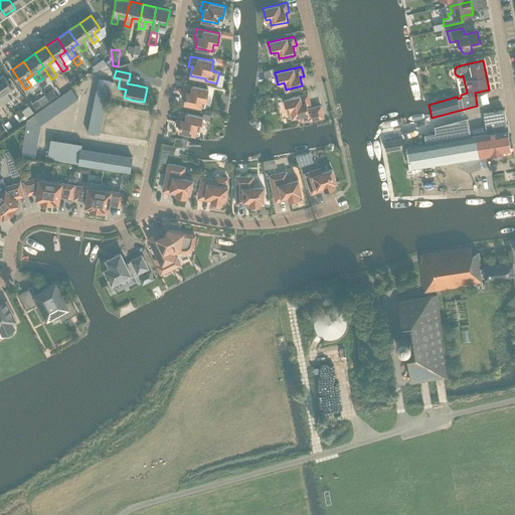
[(3,74),(0,76),(0,94),(1,96),(6,103),(11,100),(6,93),(12,88),(3,74)]
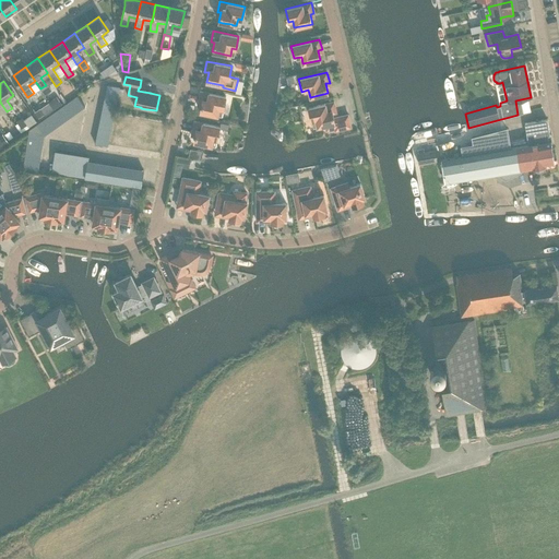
[(119,87),(107,84),(105,94),(117,97),(119,87)]
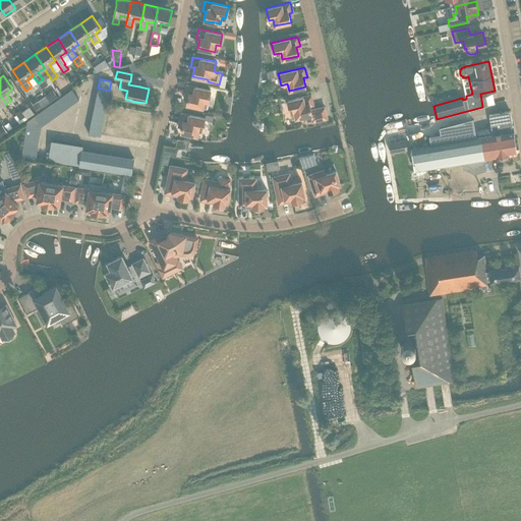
[(203,108),(205,101),(208,102),(211,90),(187,84),(185,95),(188,96),(186,104),(203,108)]
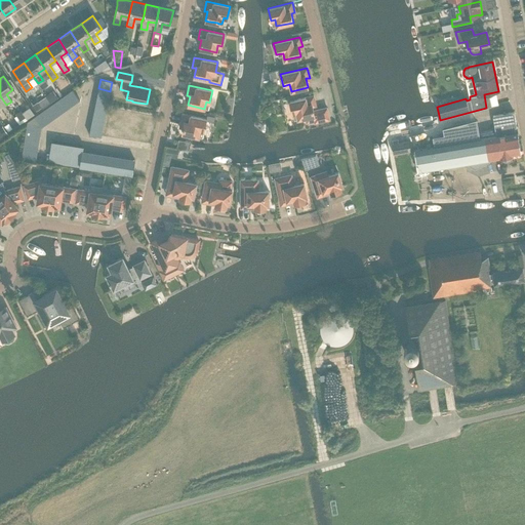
[(110,91),(98,88),(96,97),(109,101),(110,91)]
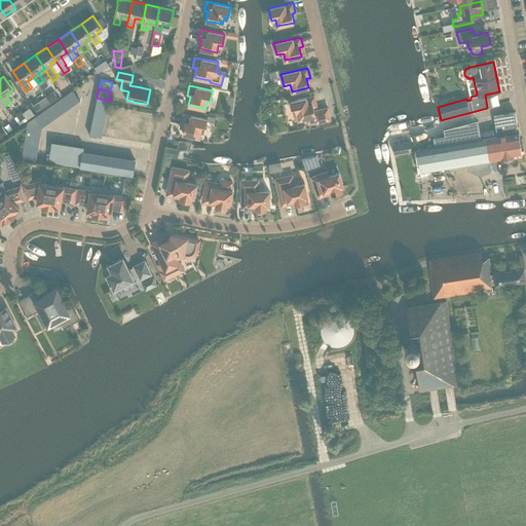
[(52,90),(45,96),(46,97),(50,103),(58,98),(57,96),(52,90)]
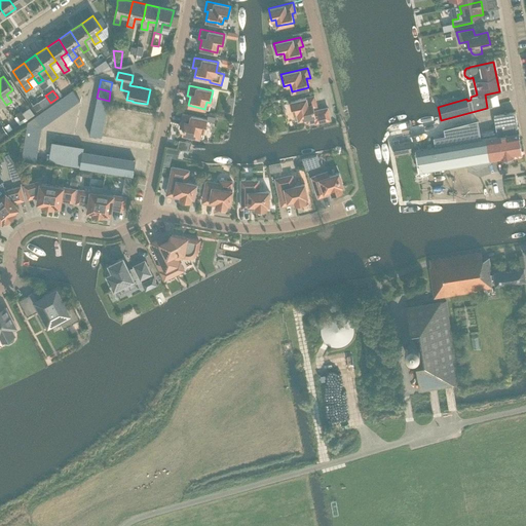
[(80,100),(73,90),(65,96),(72,106),(80,100)]
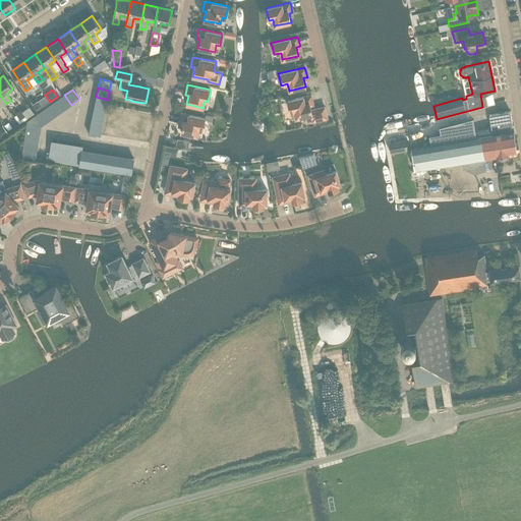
[(26,100),(33,96),(29,91),(23,94),(26,100)]
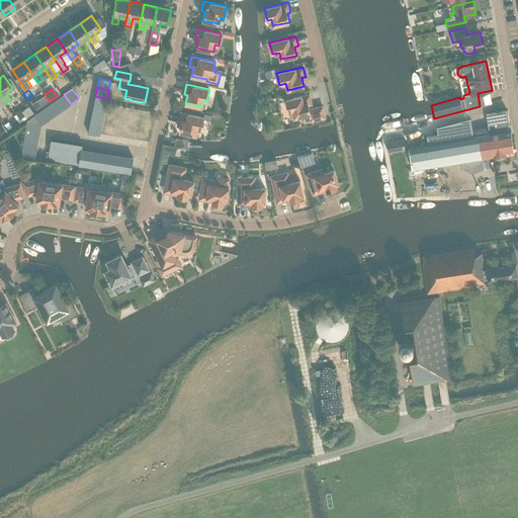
[(64,109),(71,104),(64,94),(57,100),(64,109)]
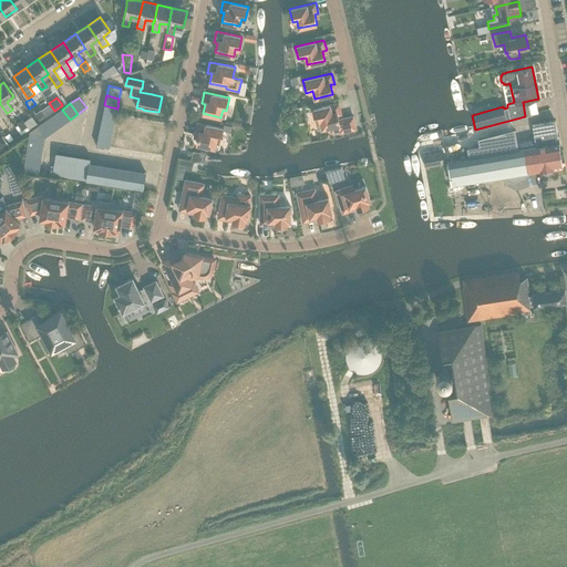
[(341,114),(339,103),(313,109),(316,122),(320,121),(321,129),(330,126),(331,132),(343,129),(343,132),(356,129),(353,116),(339,120),(338,115),(341,114)]
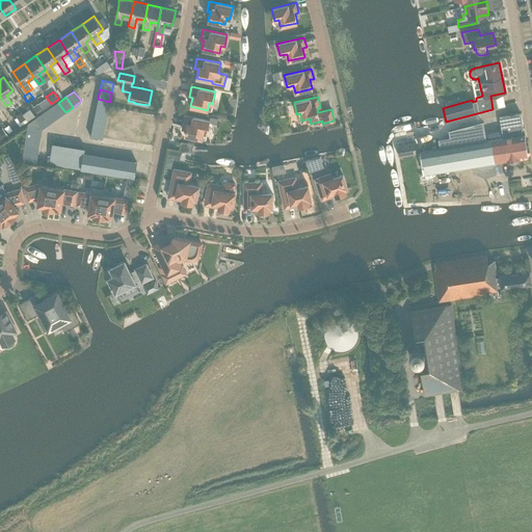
[(110,102),(98,99),(97,108),(108,111),(110,102)]
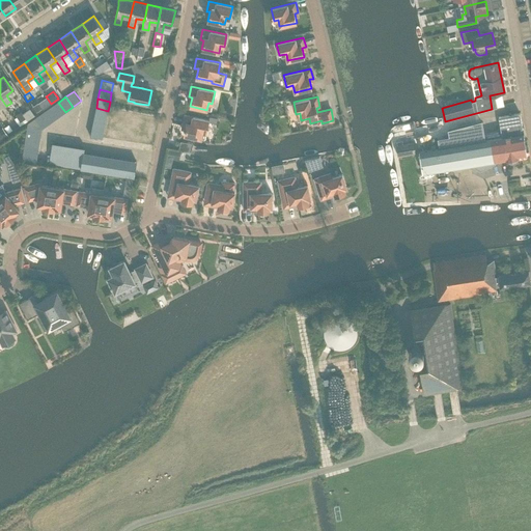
[(37,104),(32,107),(36,112),(42,108),(38,103),(37,104)]
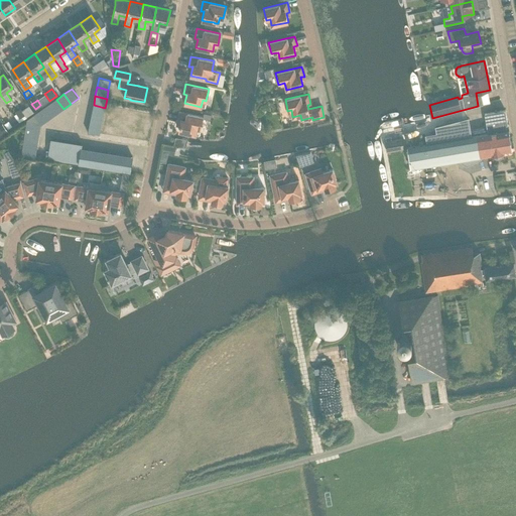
[(63,109),(56,100),(48,105),(55,114),(63,109)]
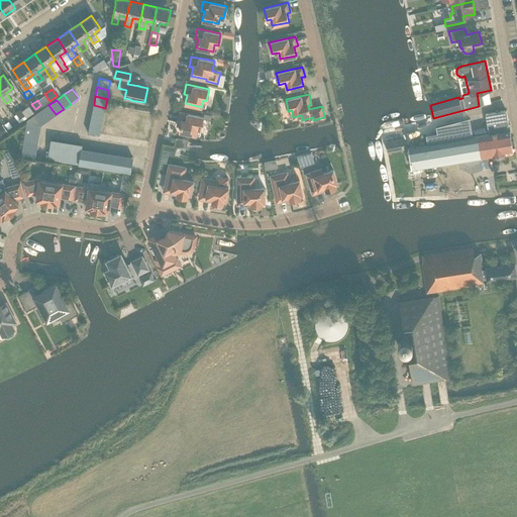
[(20,120),(34,109),(28,101),(14,112),(20,120)]
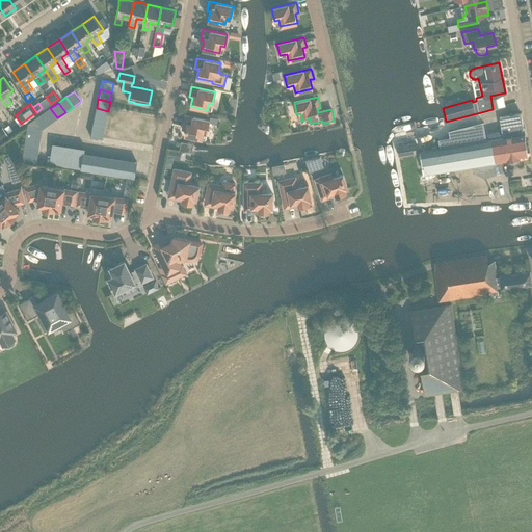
[(57,117),(50,108),(43,113),(50,123),(57,117)]
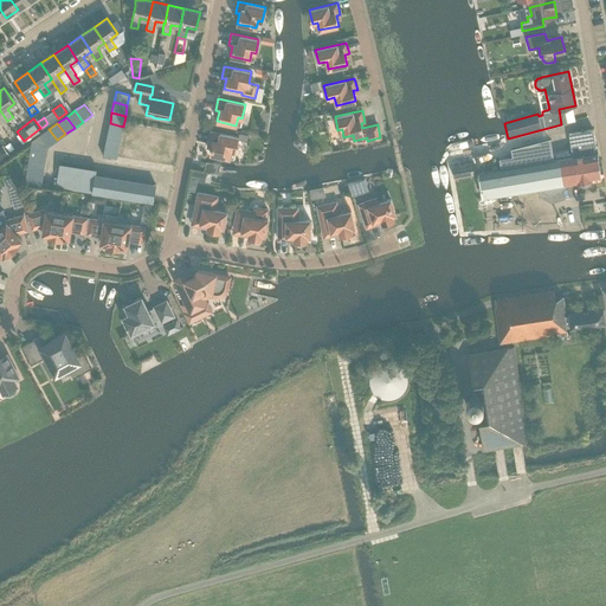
[(123,127),(110,123),(108,134),(121,137),(123,127)]
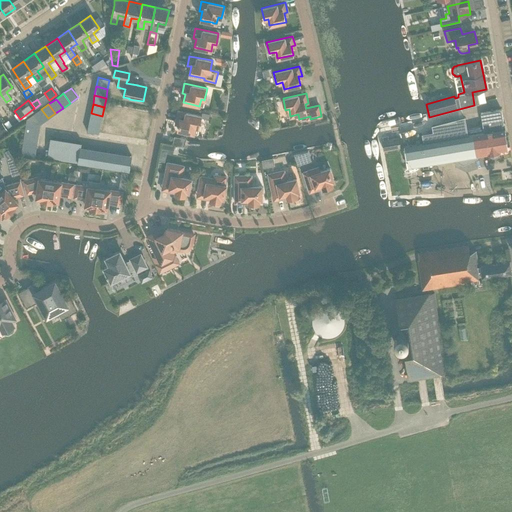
[(48,118),(41,109),(33,114),(40,124),(48,118)]
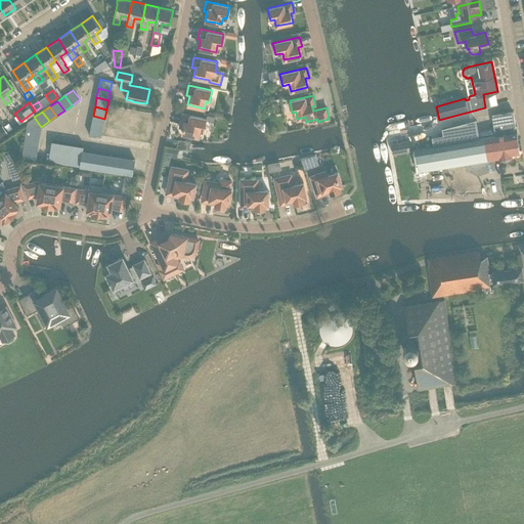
[(491,116),(495,136),(498,157),(520,154),(517,132),(515,132),(514,127),(516,127),(513,112),(491,116)]
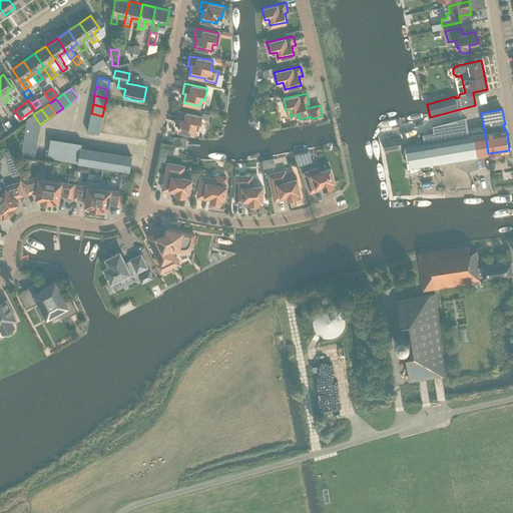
[(194,133),(195,126),(199,127),(201,115),(178,111),(176,120),(179,121),(177,130),(194,133)]
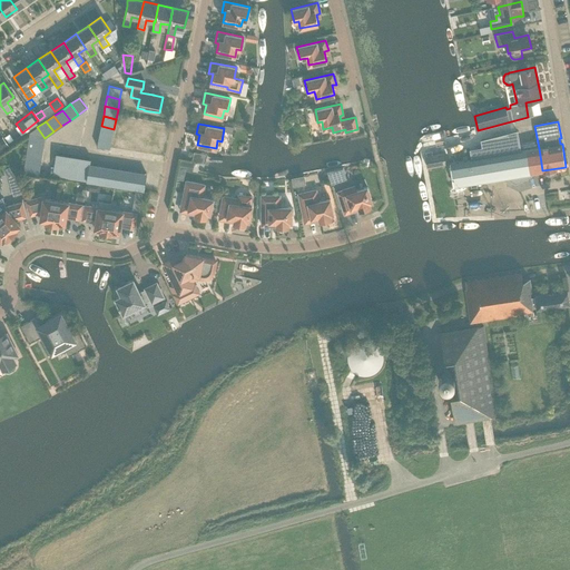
[(114,129),(101,126),(99,136),(111,139),(114,129)]
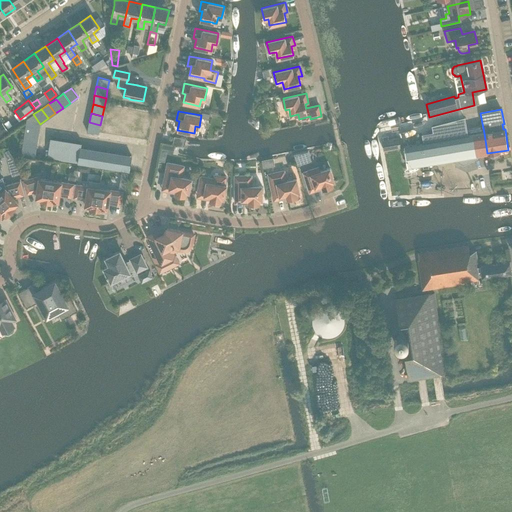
[(40,124),(33,114),(27,119),(25,129),(39,131),(40,124)]
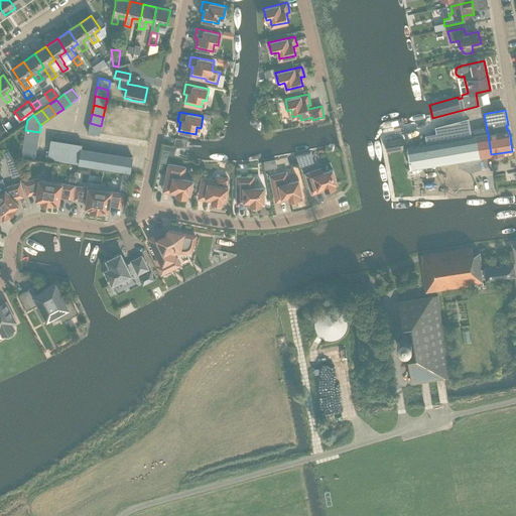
[(479,156),(480,156),(476,136),(472,136),(469,117),(434,126),(435,132),(424,134),(426,144),(407,147),(410,168),(460,159),(466,164),(480,158),(479,156)]
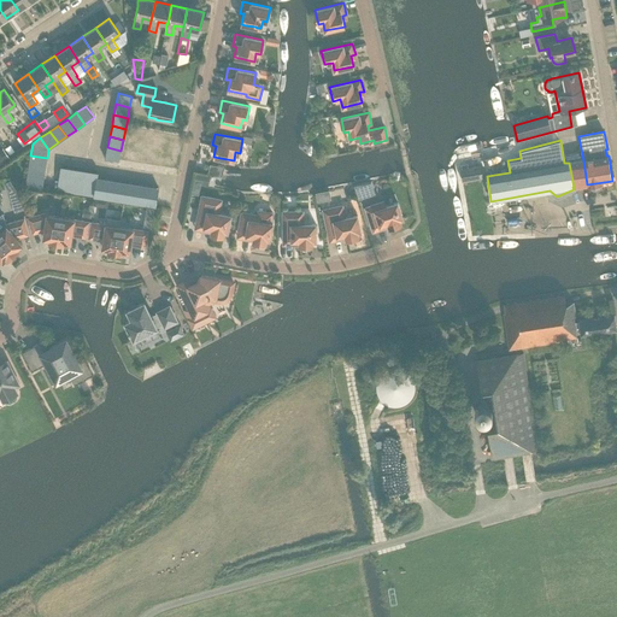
[(121,151),(107,147),(105,158),(118,162),(121,151)]
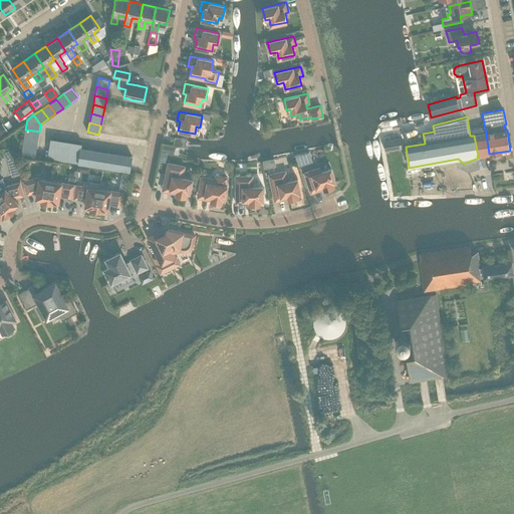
[(4,124),(0,126),(0,138),(9,133),(4,124)]
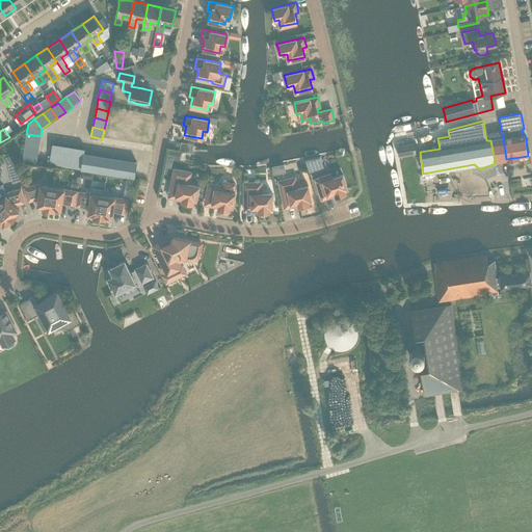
[(22,160),(36,163),(41,136),(26,134),(22,160)]
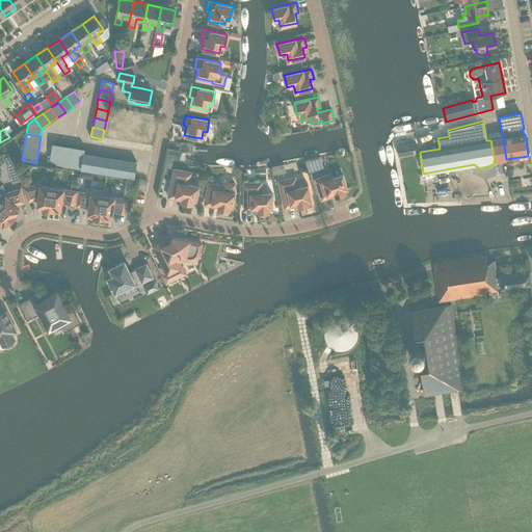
[(53,142),(50,164),(81,169),(85,170),(87,170),(134,178),(136,161),(84,153),(85,148),(53,142)]
